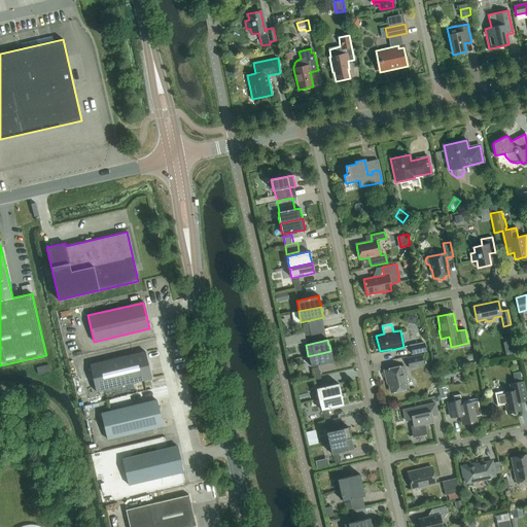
[(427,352),(425,343),(410,346),(412,355),(427,352)]
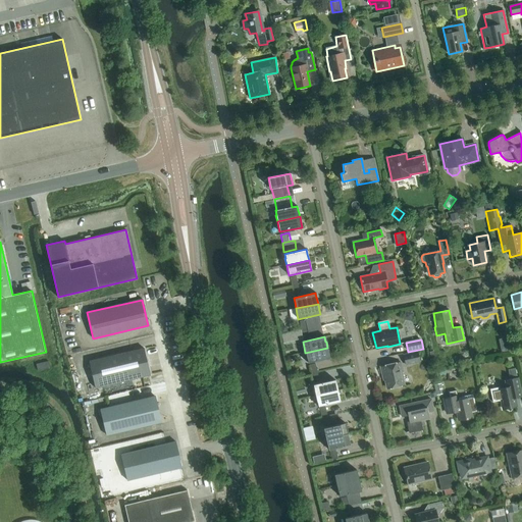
[(328,354),(327,348),(305,353),(307,359),(308,363),(329,358),(328,354)]
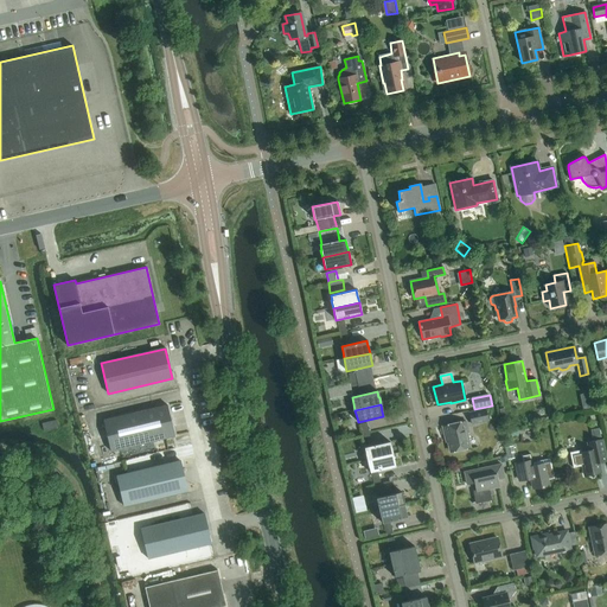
[(110,451),(174,436),(167,406),(103,421),(110,451)]
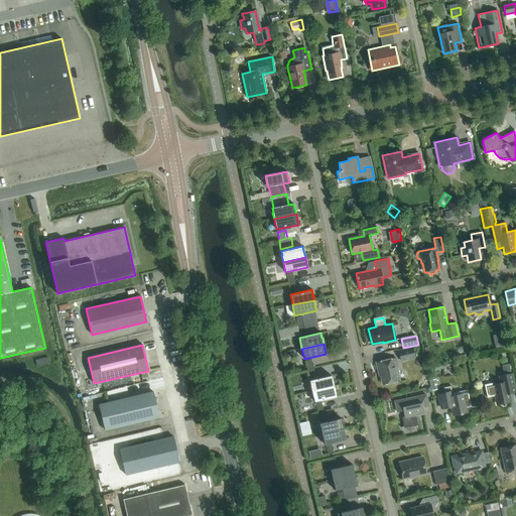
[(401,362),(415,358),(413,348),(398,352),(401,362)]
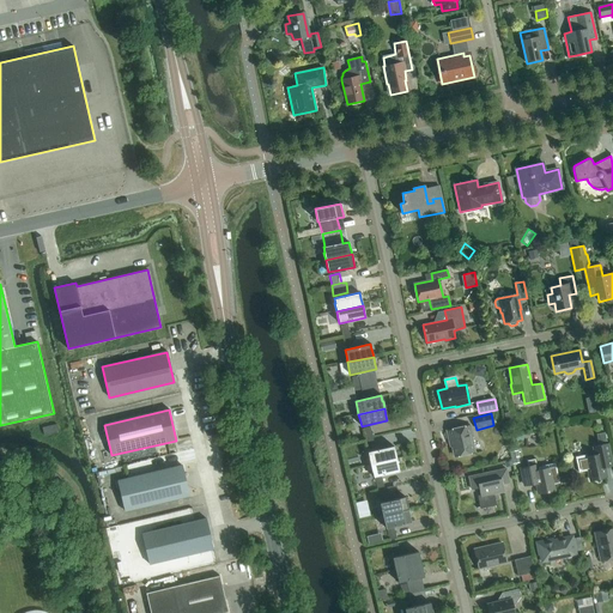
[(44,435),(59,431),(56,424),(42,428),(44,435)]
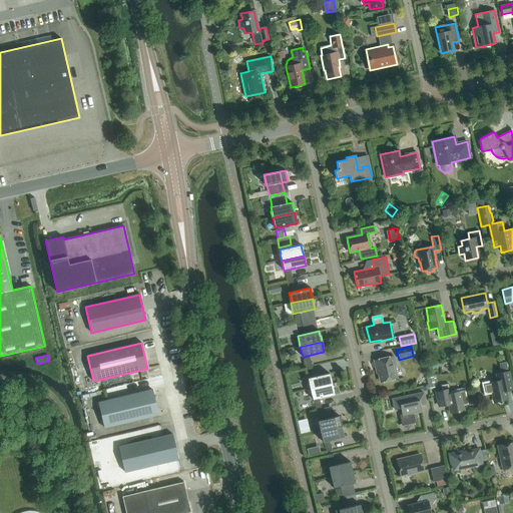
[(374,361),(376,370),(378,369),(381,382),(397,378),(392,357),(374,361)]
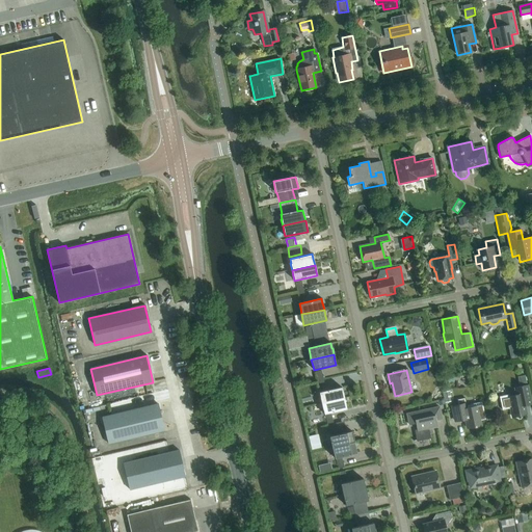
[(317,381),(323,379),(321,371),(315,372),(317,381)]
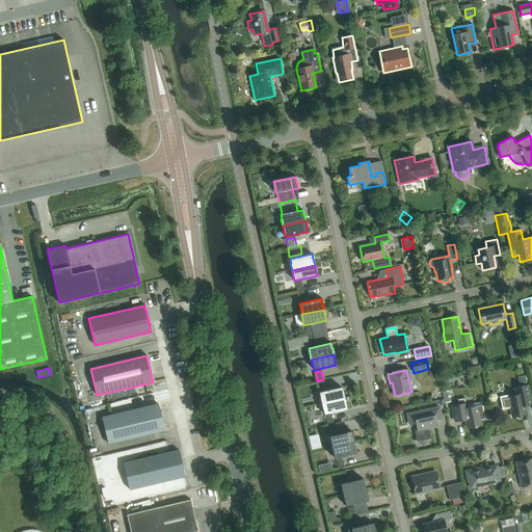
[(325,389),(323,379),(317,381),(319,390),(325,389)]
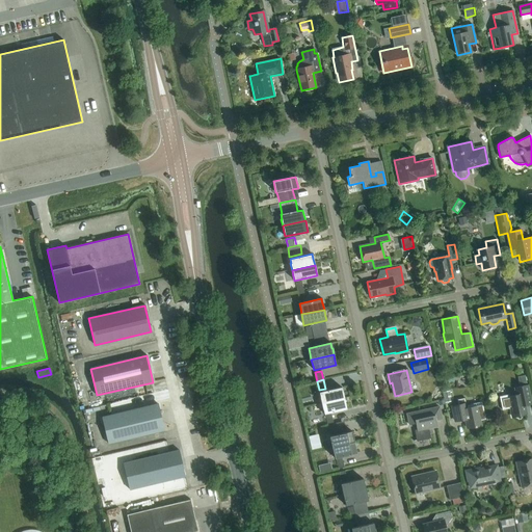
[(516,395),(509,397),(509,395),(500,397),(502,410),(510,408),(512,417),(515,417),(520,420),(523,415),(526,415),(524,406),(531,404),(527,386),(515,388),(516,395)]
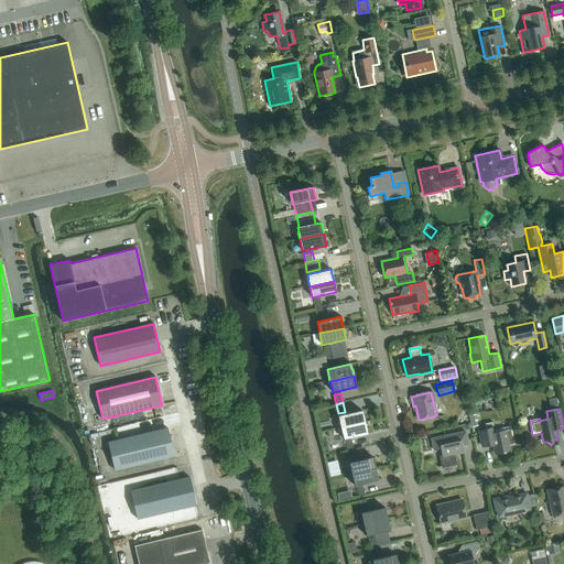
[(340,427),(365,422),(364,415),(362,415),(361,411),(338,416),(339,421),(340,427)]
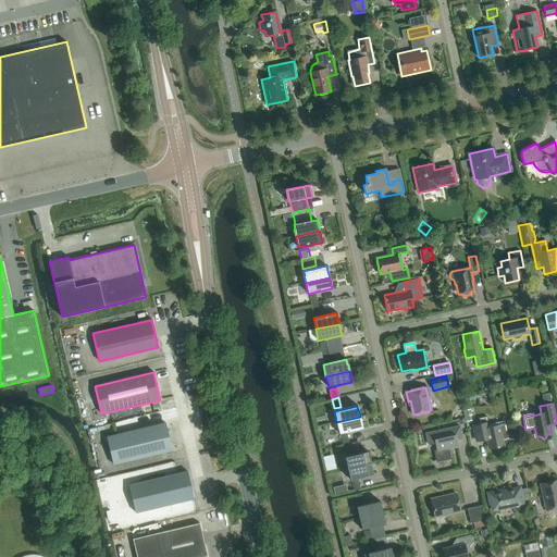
[(463,411),(466,419),(466,423),(467,423),(467,422),(473,421),(471,409),(463,411)]
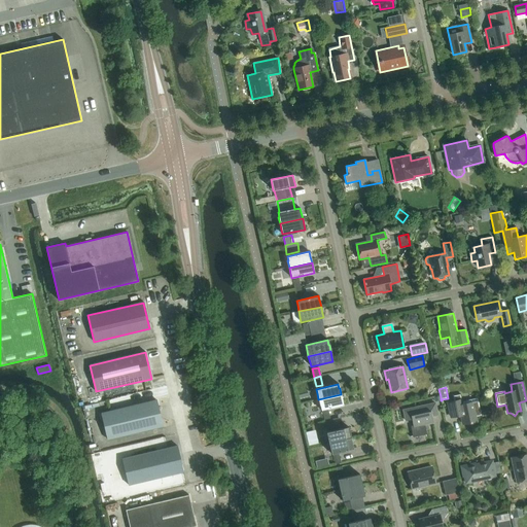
[(342,400),(341,394),(318,399),(320,406),(321,411),(343,406),(342,400)]
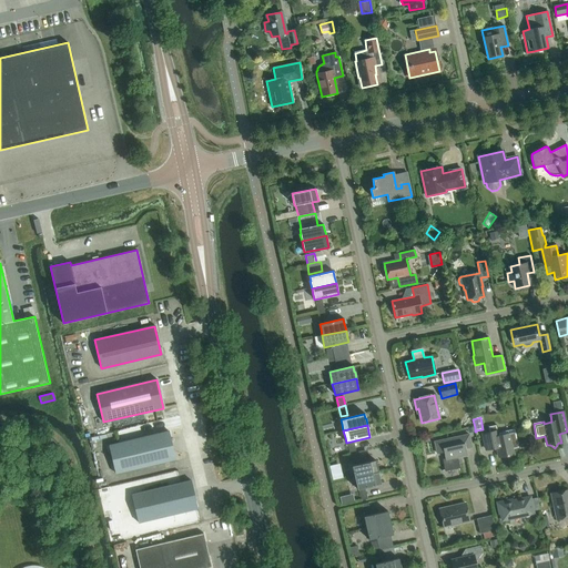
[(498,430),(497,430),(496,426),(488,427),(489,433),(483,434),(486,450),(497,447),(499,457),(513,455),(511,449),(518,448),(514,429),(499,433),(498,430)]
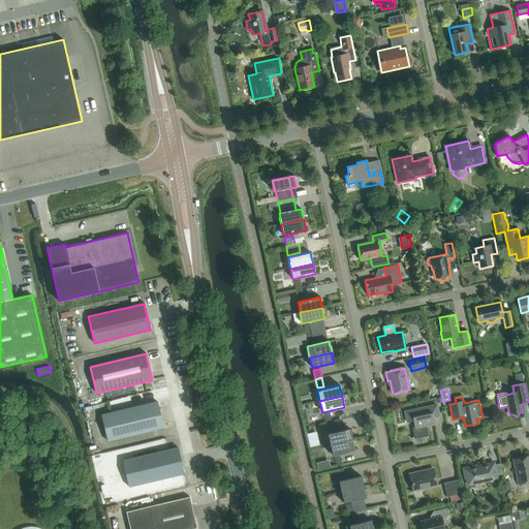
[(157,402),(101,414),(107,441),(163,428),(157,402)]
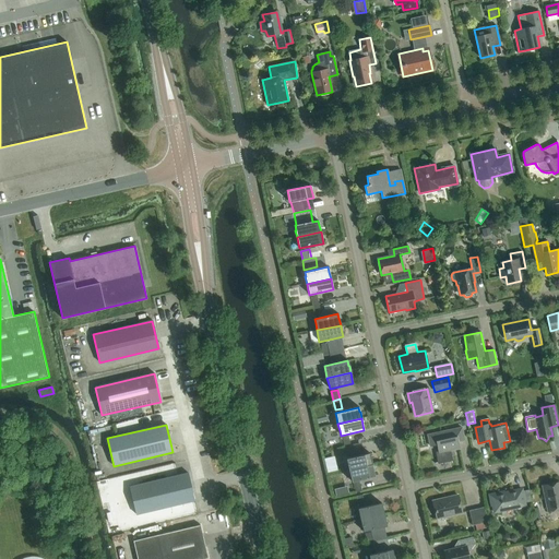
[(450,451),(460,449),(458,442),(464,440),(462,428),(428,435),(430,447),(437,445),(438,452),(437,453),(439,463),(451,460),(450,451)]
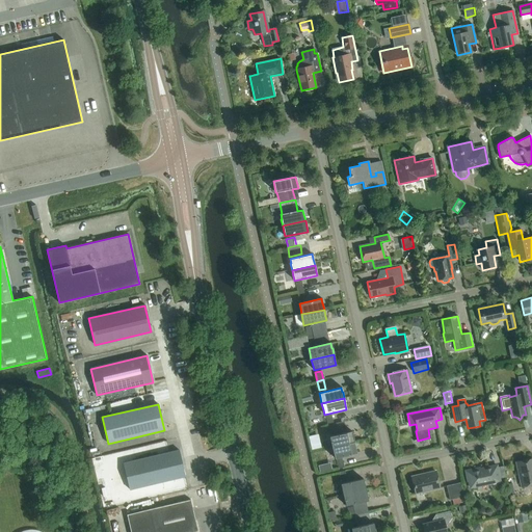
[(334,424),(327,425),(327,427),(329,433),(345,430),(344,422),(334,424)]
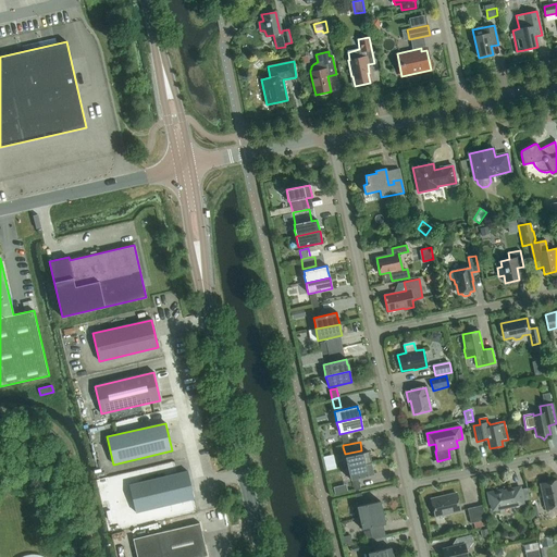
[(347,469),(371,462),(370,456),(369,456),(368,452),(345,457),(346,461),(346,462),(347,469)]
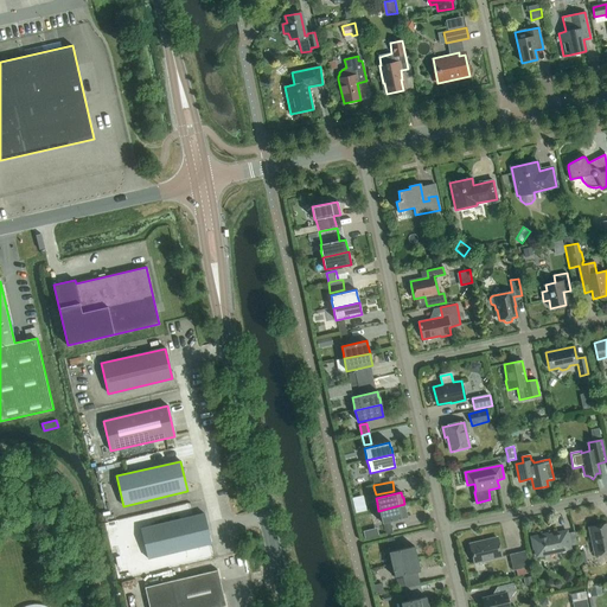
[(365,494),(355,497),(358,512),(369,510),(365,494)]
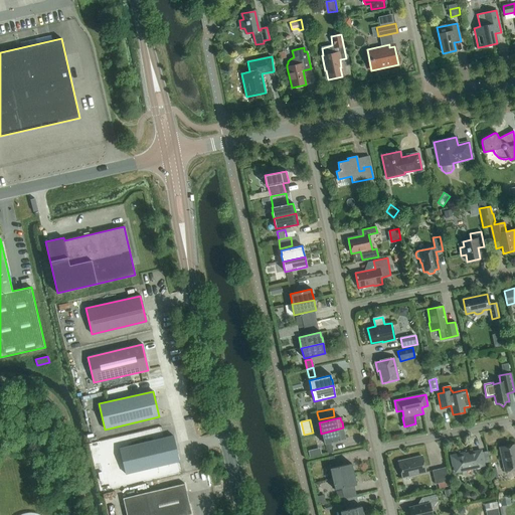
[(344,434),(343,427),(321,434),(323,440),(323,439),(324,444),(345,439),(344,434)]
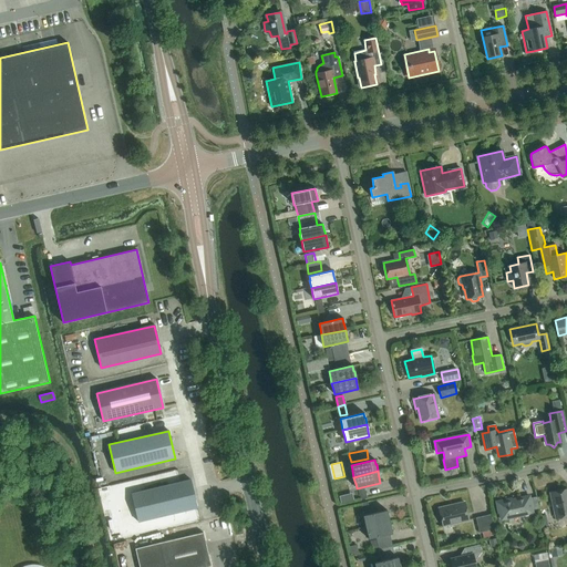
[(138,522),(197,508),(191,480),(132,494),(138,522)]
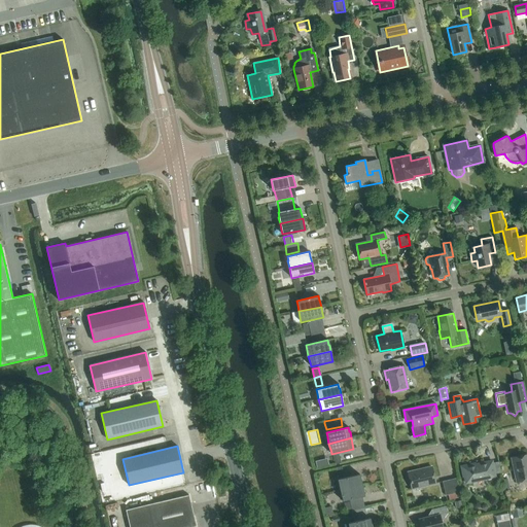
[(517,482),(526,480),(526,455),(512,458),(517,482)]
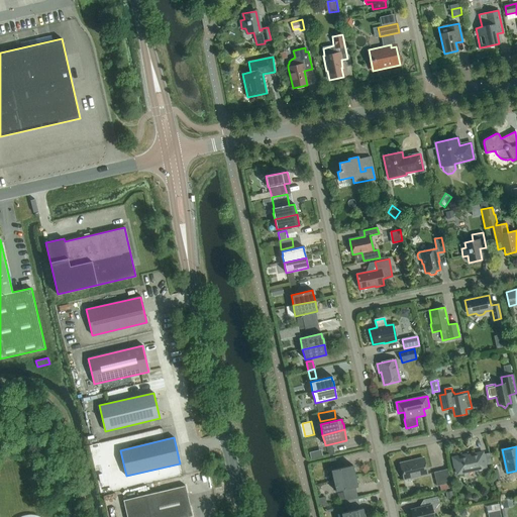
[(486,468),(483,452),(462,456),(462,455),(452,458),(454,468),(455,468),(456,474),(486,468)]
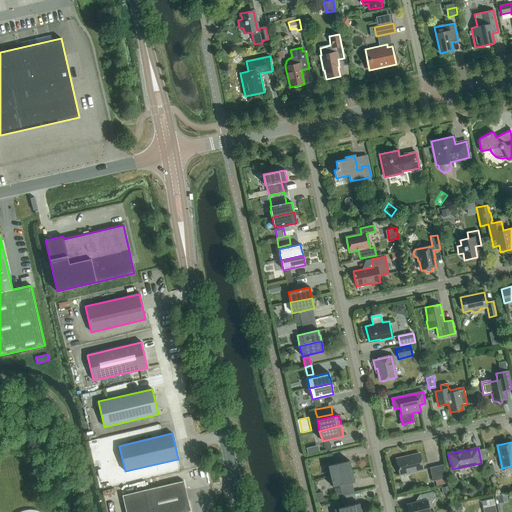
[(328,464),(334,462),(332,454),(326,455),(328,464)]
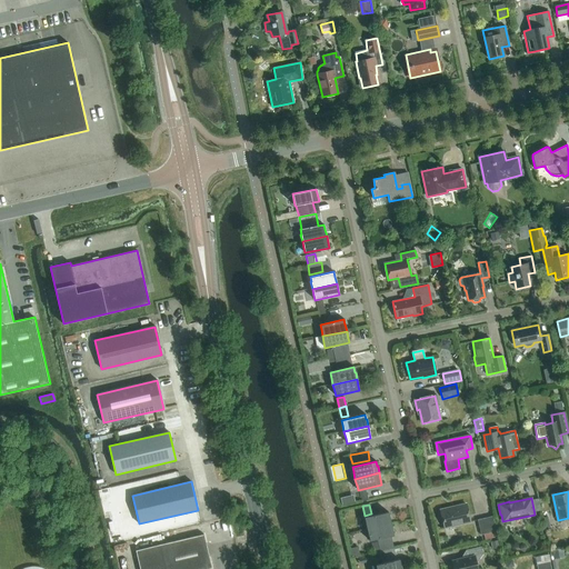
[(470,522),(466,505),(440,510),(445,528),(470,522)]
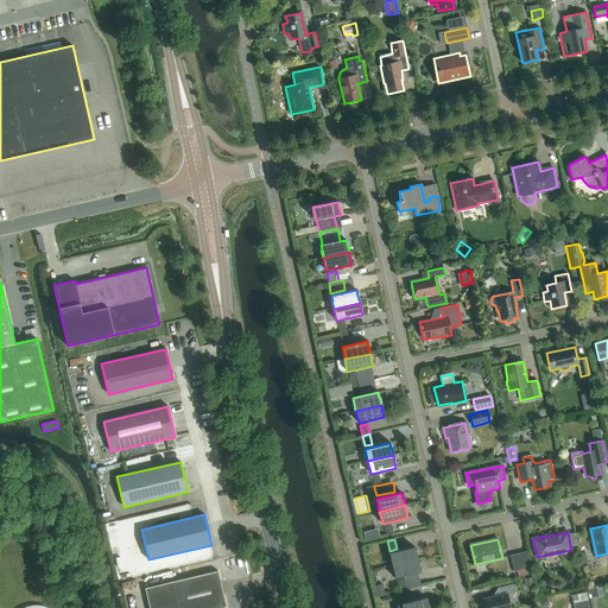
[(392,565),(418,559),(416,552),(415,548),(390,553),(391,558),(392,565)]
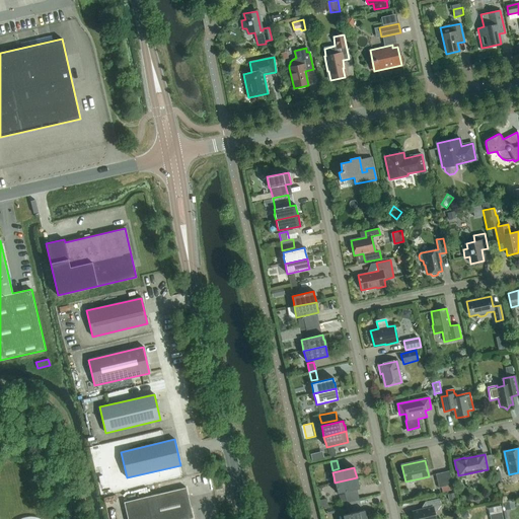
[(452,485),(449,470),(435,474),(439,488),(452,485)]
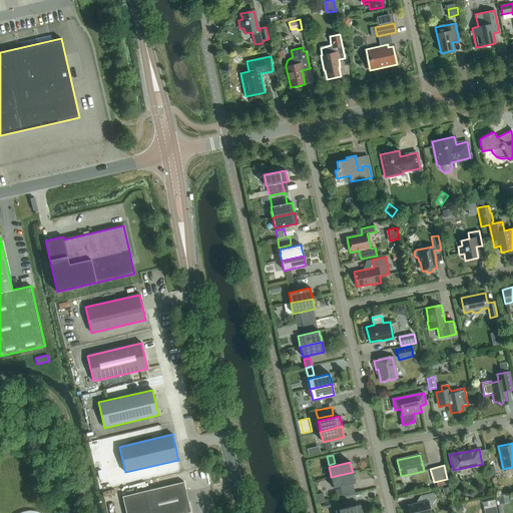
[(353,472),(331,477),(332,483),(333,483),(334,488),(340,486),(341,488),(335,490),(336,495),(337,498),(352,495),(351,492),(350,484),(355,483),(354,478),(353,472)]
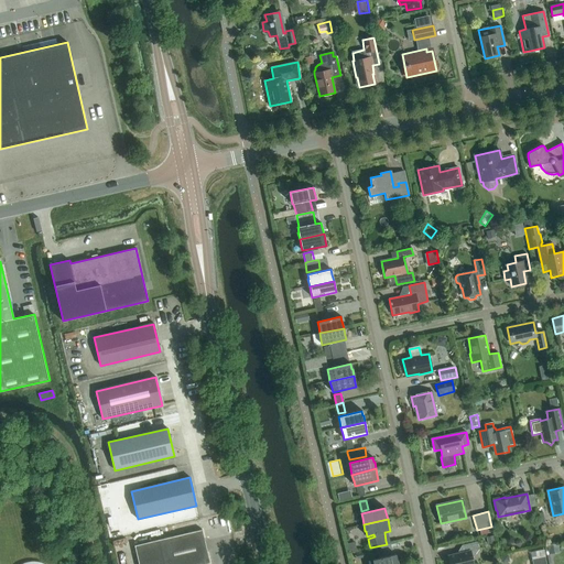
[(138,563),(203,563),(209,563),(202,530),(159,540),(134,545),(138,563)]
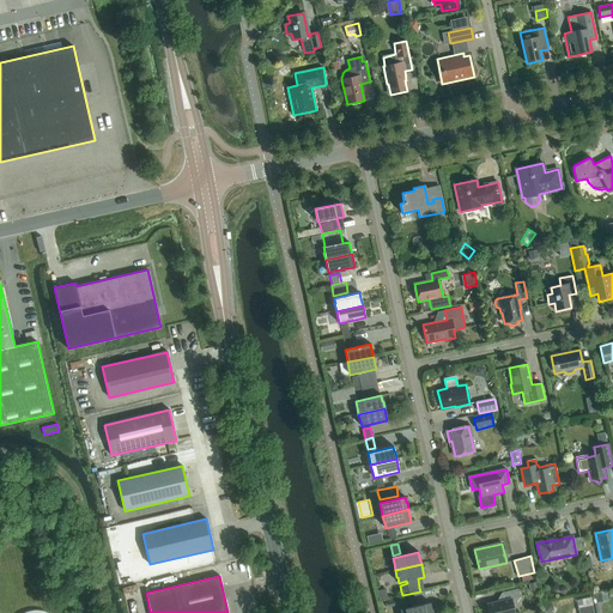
[(514,612),(511,600),(521,598),(519,589),(502,593),(504,601),(487,605),(489,612),(514,612)]
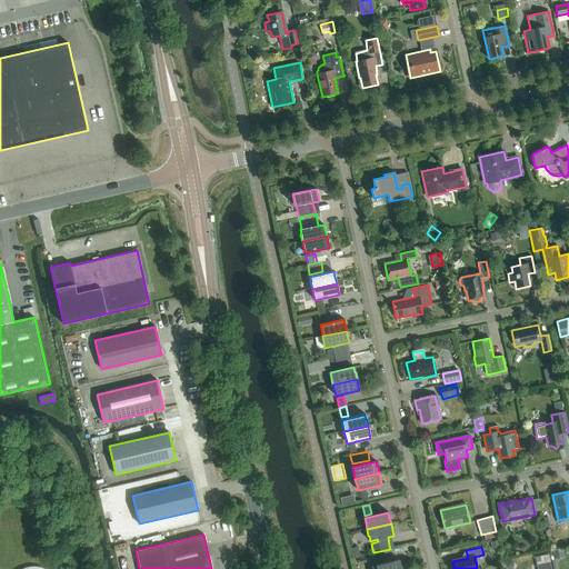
[(551,550),(553,559),(565,557),(562,548),(551,550)]
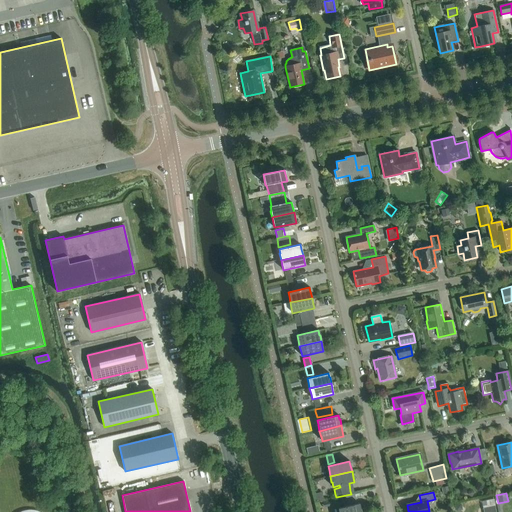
[(344,507),(338,508),(338,511),(361,511),(360,508),(359,503),(354,504),(351,494),(336,497),(338,506),(343,504),(344,507)]
